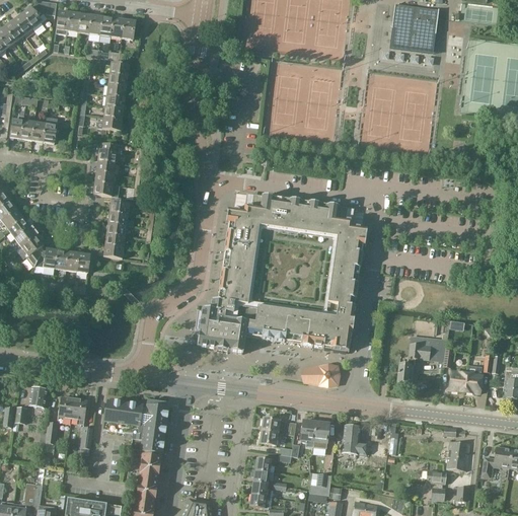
[(47,16),(44,12),(46,1),(40,0),(31,6),(22,12),(33,27),(35,30),(44,24),(42,21),(47,16)]
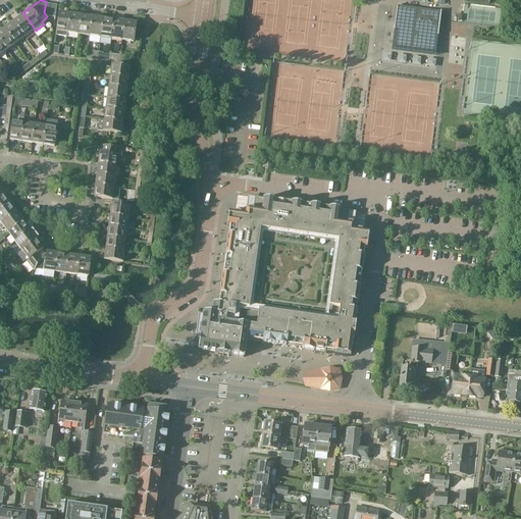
[(399,3),(398,3),(395,28),(438,34),(441,8),(440,8),(440,9),(399,3)]
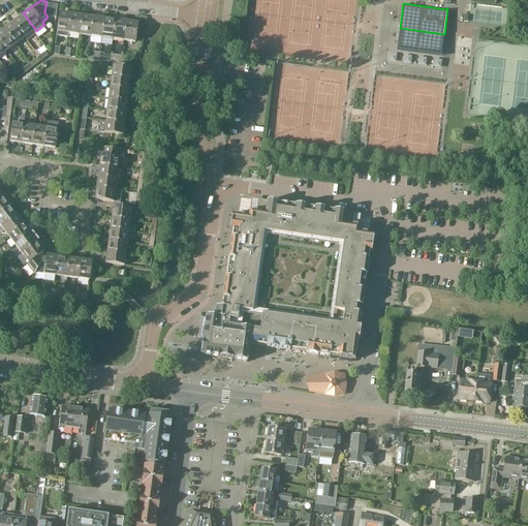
[(68,35),(69,30),(71,11),(60,9),(57,33),(68,35)]
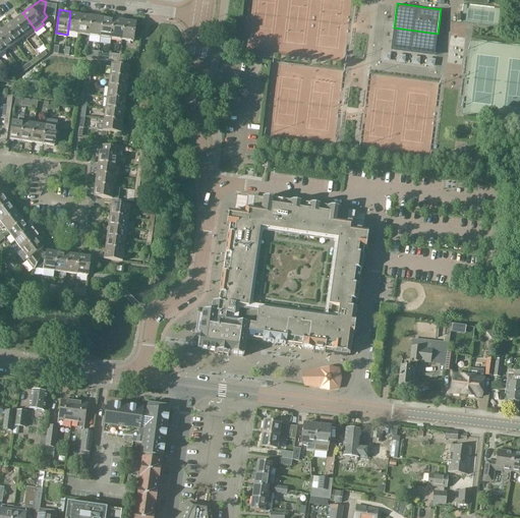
[(81,12),(70,11),(68,30),(79,32),(81,12)]
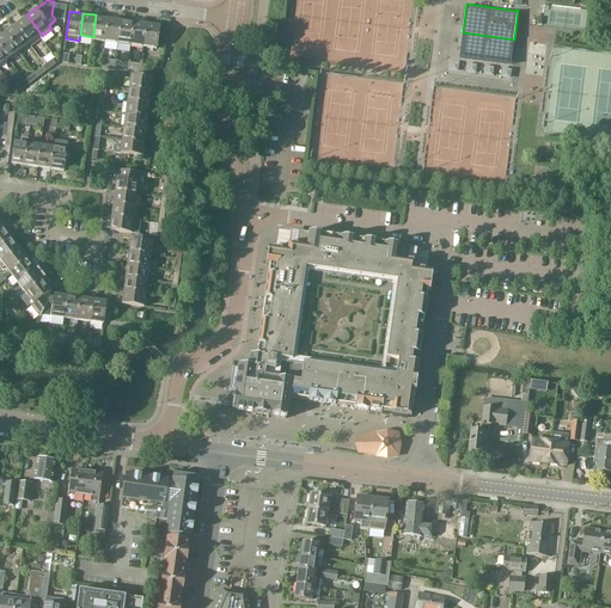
[(29,41),(40,32),(26,14),(16,23),(29,41)]
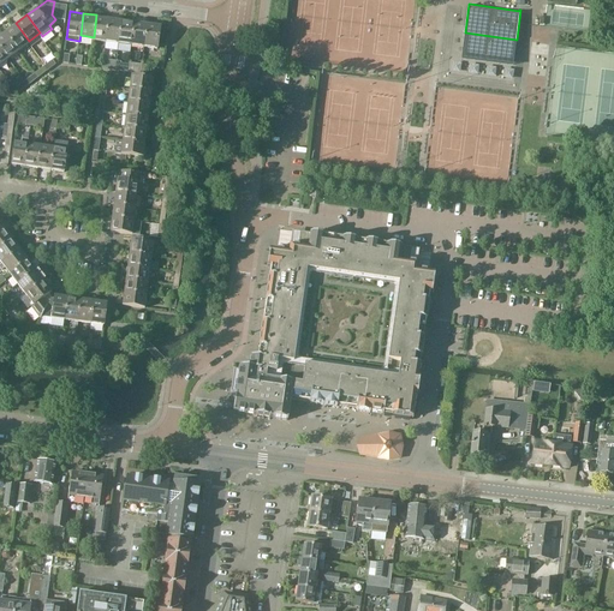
[(94,37),(106,39),(109,17),(96,15),(94,37)]
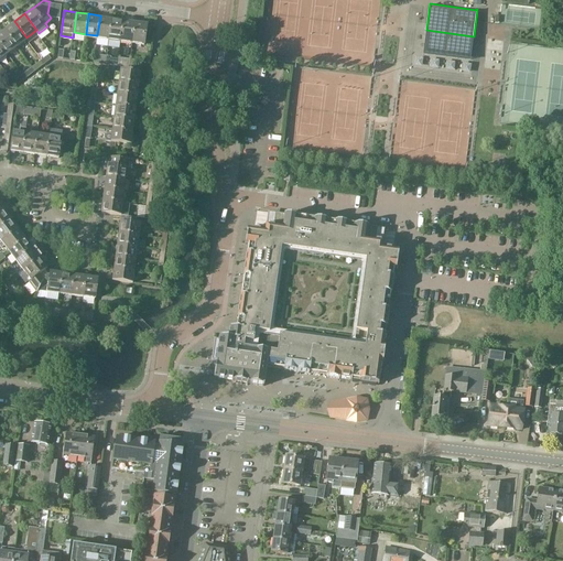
[(109,36),(112,17),(100,15),(97,35),(109,36)]
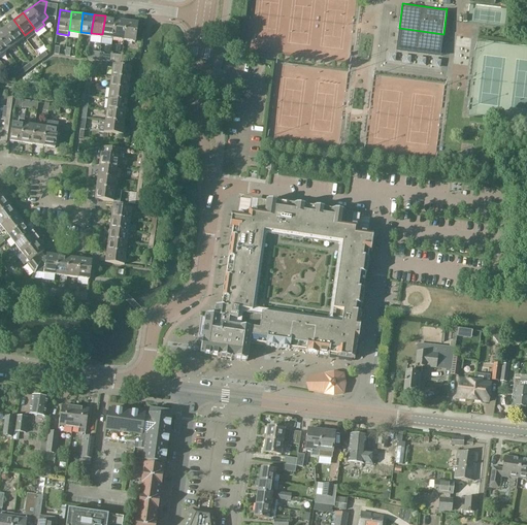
[(116,18),(105,15),(102,34),(113,36),(116,18)]
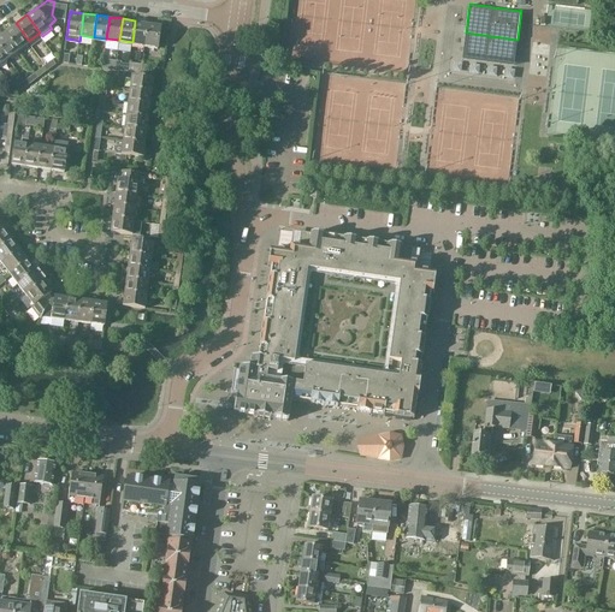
[(132,42),(146,43),(148,22),(135,21),(132,42)]
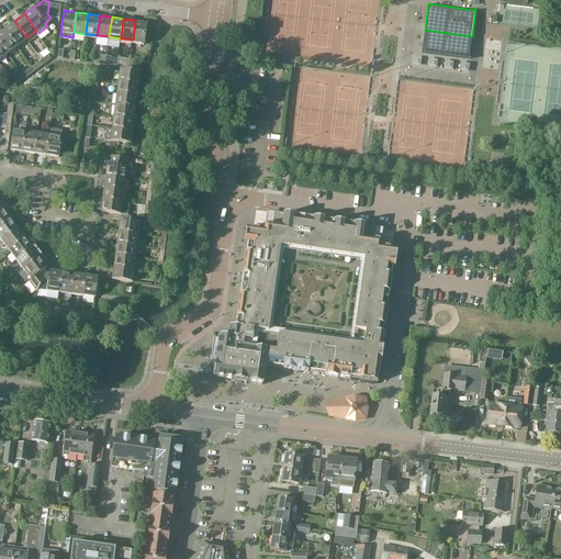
[(147,21),(135,20),(133,40),(145,42),(147,21)]
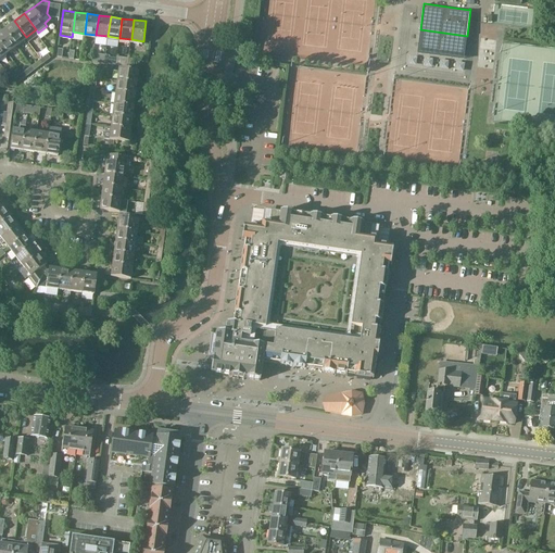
[(14,21),(5,27),(17,44),(26,37),(14,21)]
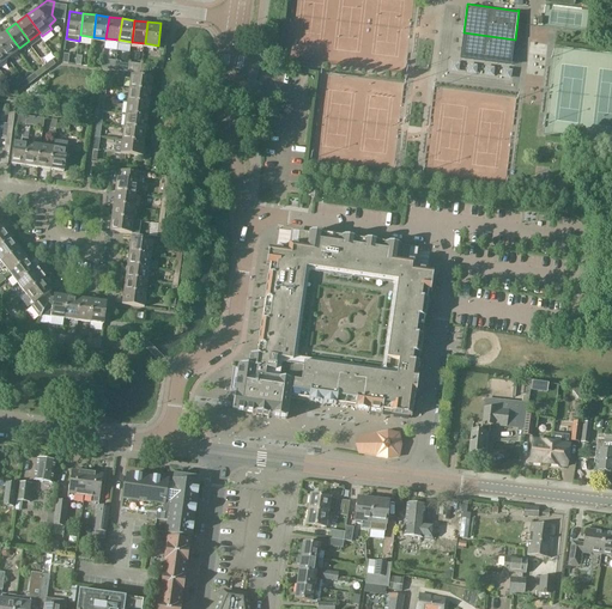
[(0,44),(8,56),(19,48),(6,30),(0,35),(0,44)]
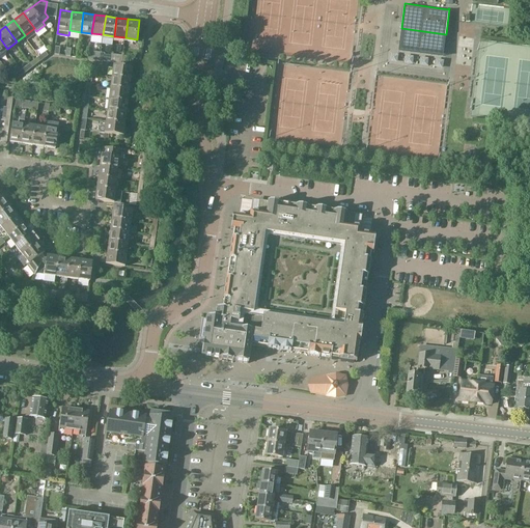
[(46,50),(39,54),(43,58),(49,54),(46,50)]
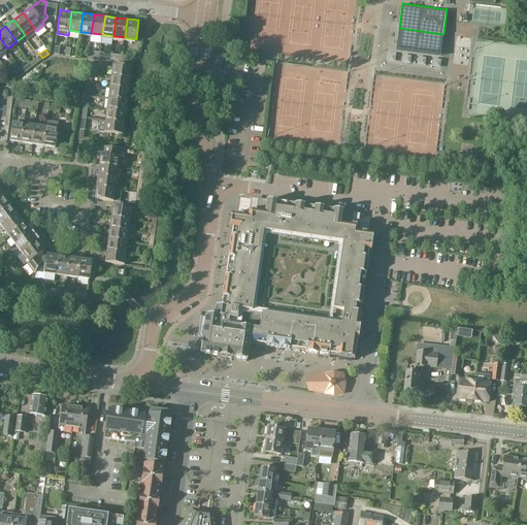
[(31,61),(33,64),(39,60),(37,56),(31,61)]
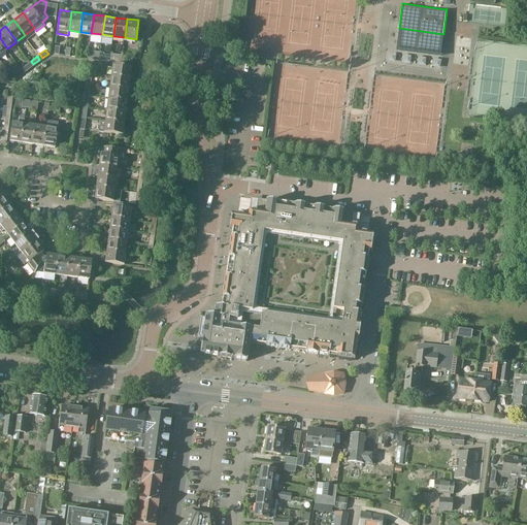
[(28,63),(22,67),(25,71),(31,66),(28,63)]
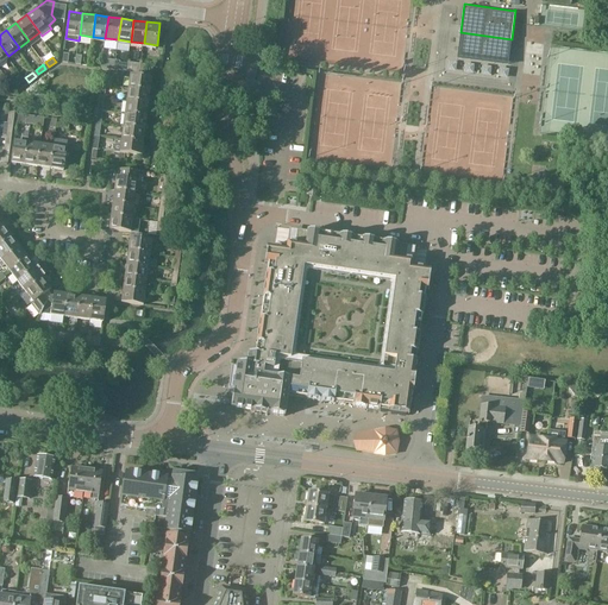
[(131,73),(130,86),(151,88),(152,75),(131,73)]
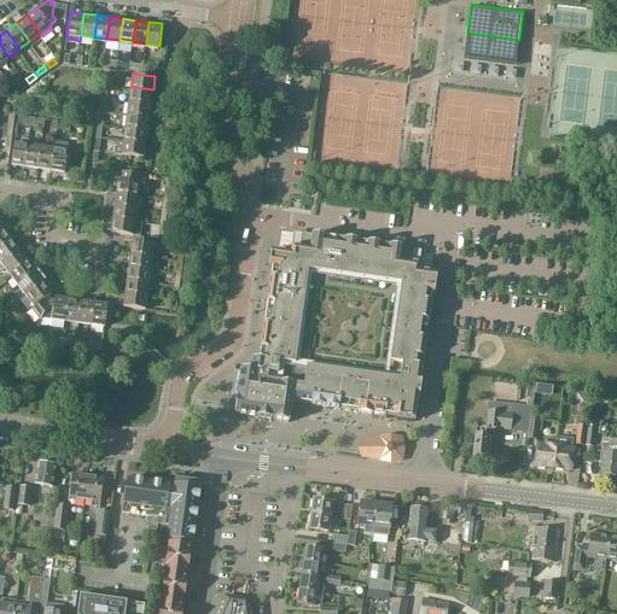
[(15,87),(18,91),(25,86),(22,81),(15,87)]
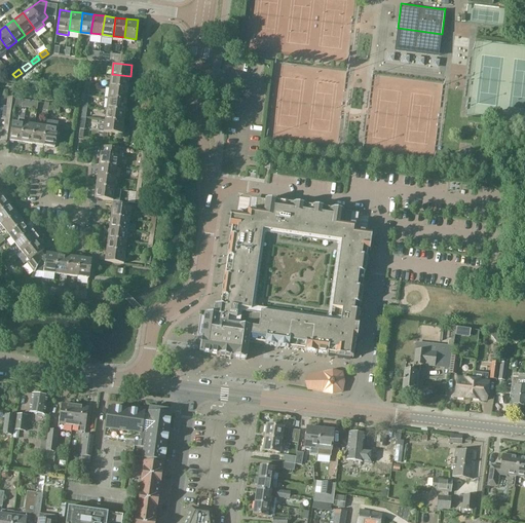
[(4,70),(3,77),(13,78),(15,77),(12,74),(10,71),(4,70)]
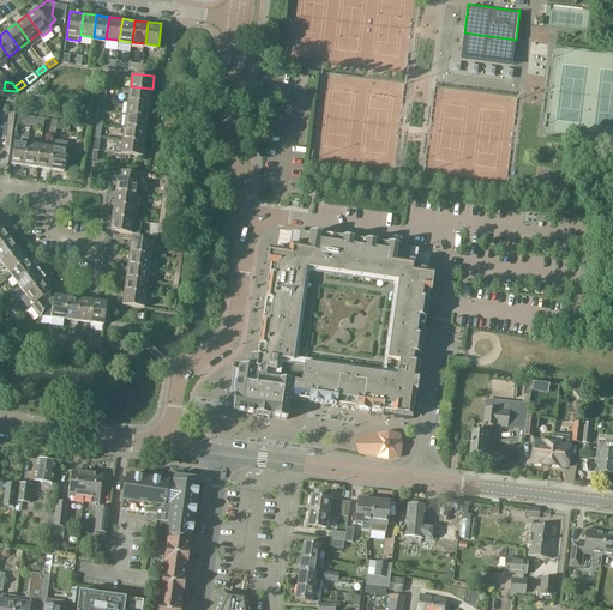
[(131,86),(128,98),(150,102),(152,89),(131,86)]
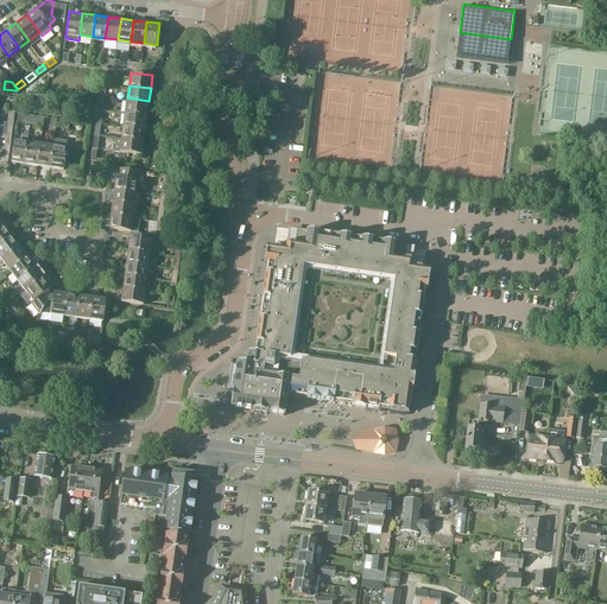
[(127,97),(126,110),(147,114),(149,101),(127,97)]
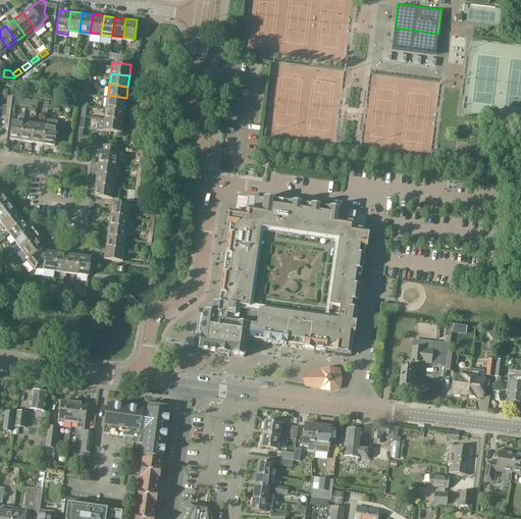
[(9,92),(4,92),(3,95),(8,96),(7,103),(12,104),(13,93),(9,92)]
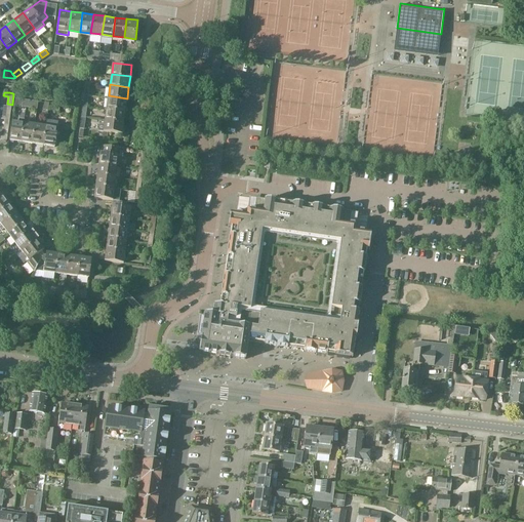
[(109,95),(107,107),(126,109),(127,98),(109,95)]
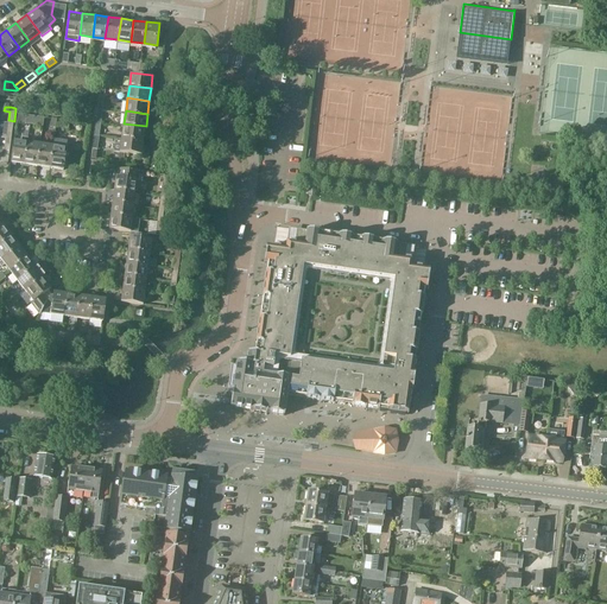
[(124,124),(122,137),(144,139),(146,126),(124,124)]
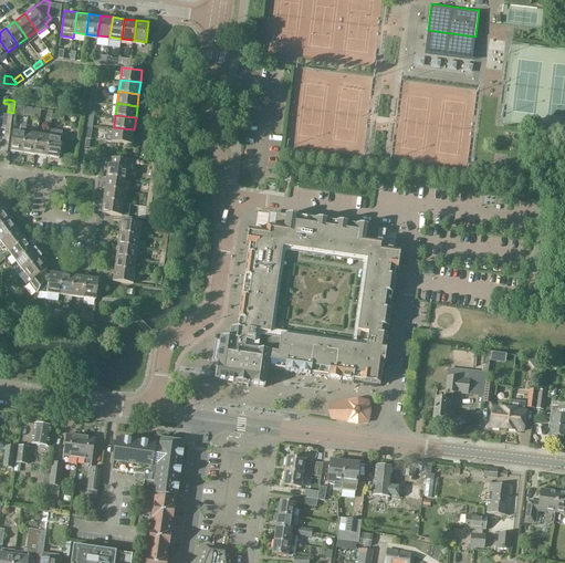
[(11,148),(23,150),(27,126),(21,125),(21,129),(14,128),(11,148)]
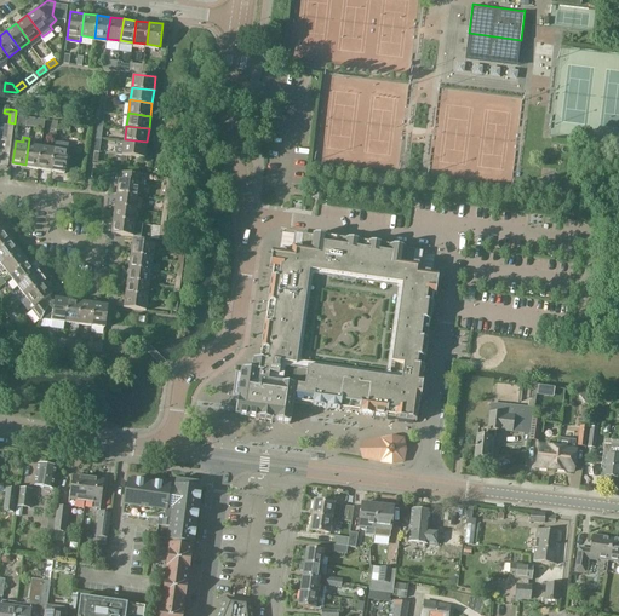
[(39,166),(43,144),(43,140),(29,138),(26,165),(39,166)]
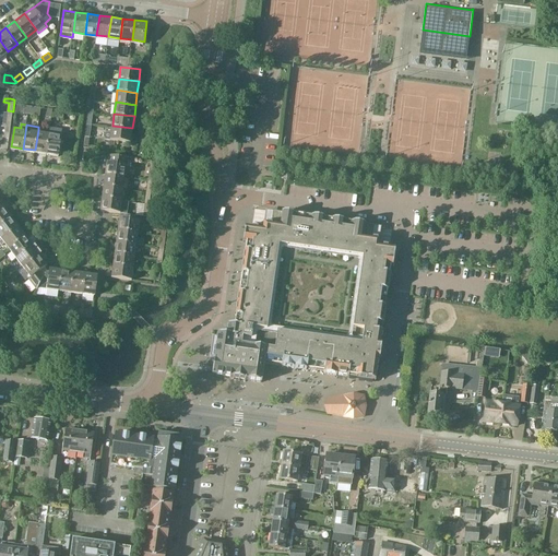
[(130,140),(132,128),(113,126),(111,128),(106,127),(105,137),(130,140)]
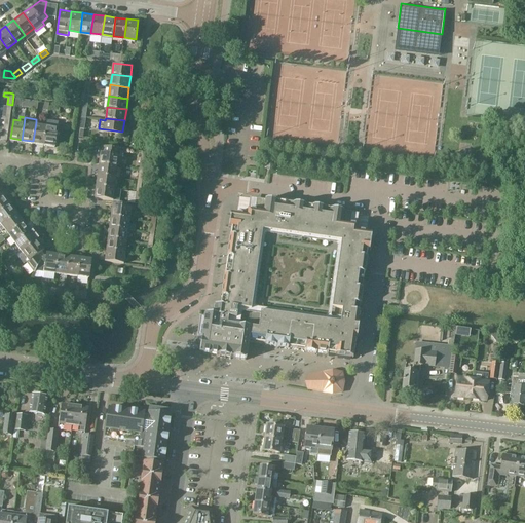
[(33,141),(44,143),(46,124),(36,122),(33,141)]
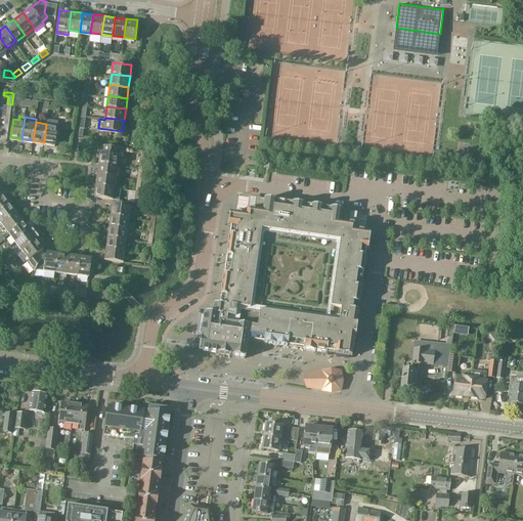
[(58,125),(46,124),(44,142),(55,143),(58,125)]
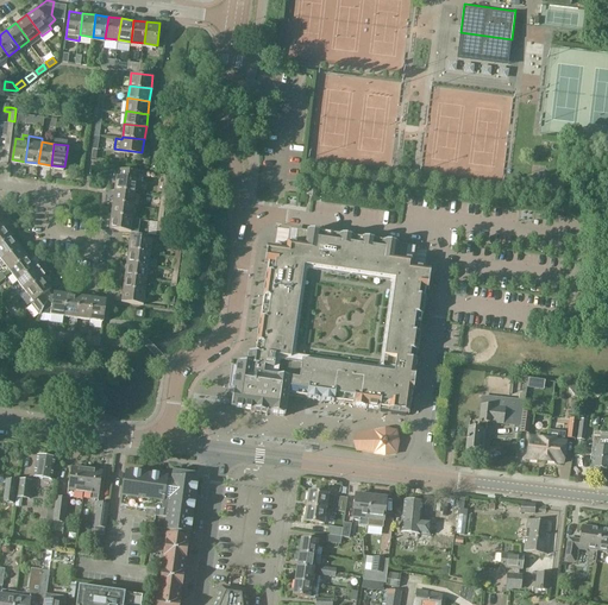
[(116,187),(137,190),(139,169),(120,166),(119,175),(117,174),(116,187)]
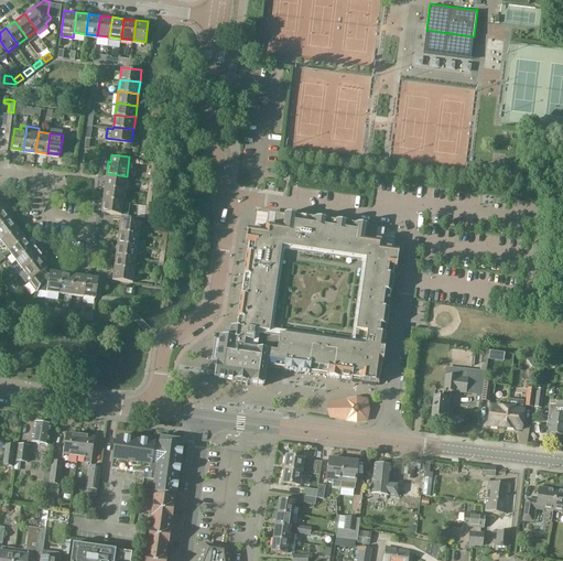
[(126,187),(127,176),(107,173),(105,185),(126,187)]
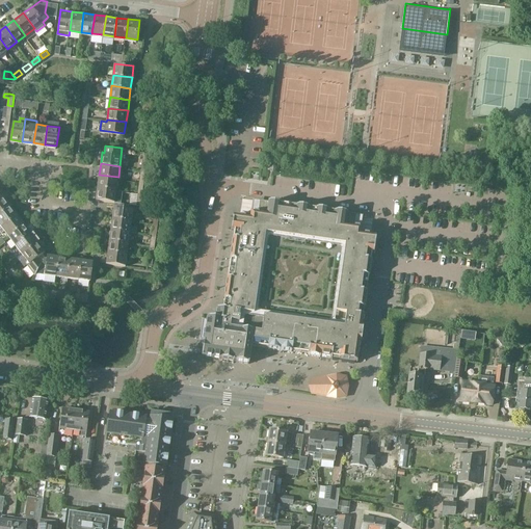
[(99,175),(98,186),(116,188),(118,177),(99,175)]
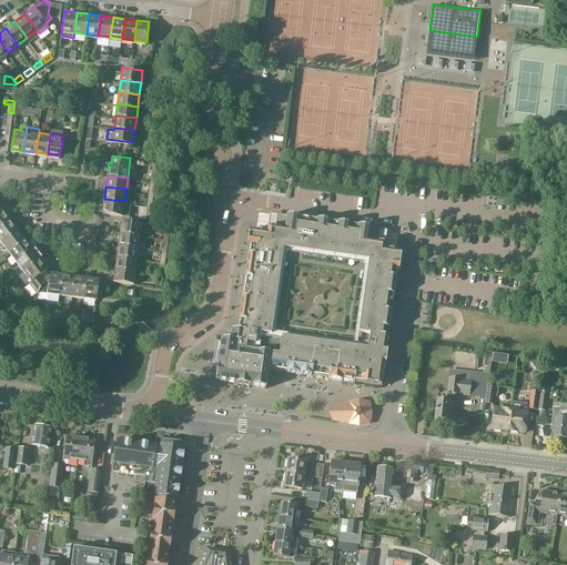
[(123,214),(124,201),(104,199),(102,211),(123,214)]
